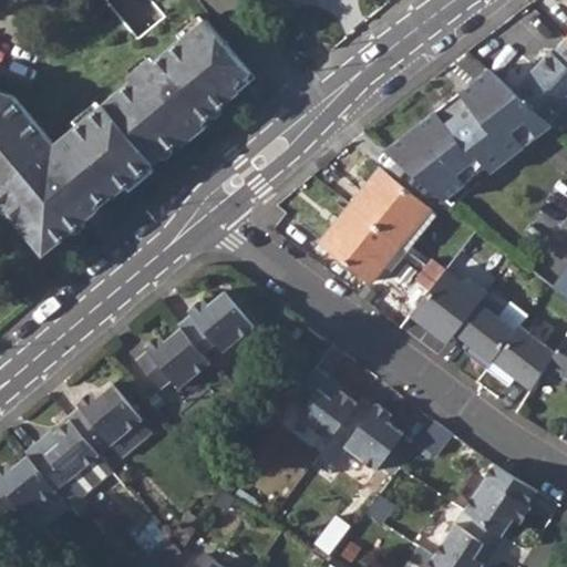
[(0,198),(44,253),(84,219),(73,206),(85,196),(96,208),(125,185),(148,165),(178,140),(202,120),(255,75),(206,19),(57,146),(14,95),(11,104),(0,100),(0,198)]
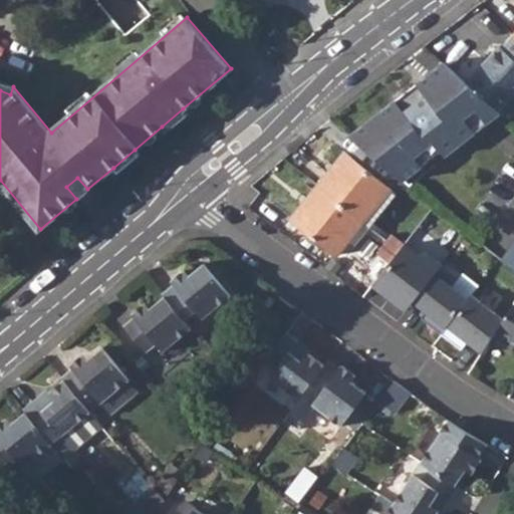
[(499,46),(466,81),(497,110),(513,92),(513,35),(502,48),(499,46)]
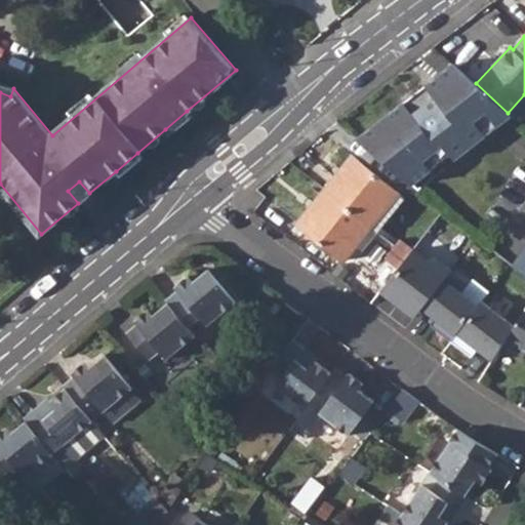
[(511,116),(508,113),(476,83),(453,64),(420,89),(422,93),(409,104),(406,101),(358,137),(413,184),(452,154),(456,159),(511,116)]
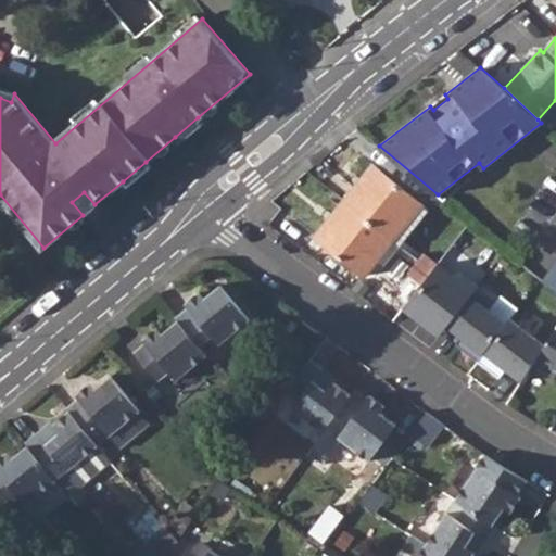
[(0,90),(0,98),(11,102),(14,93),(0,90)]
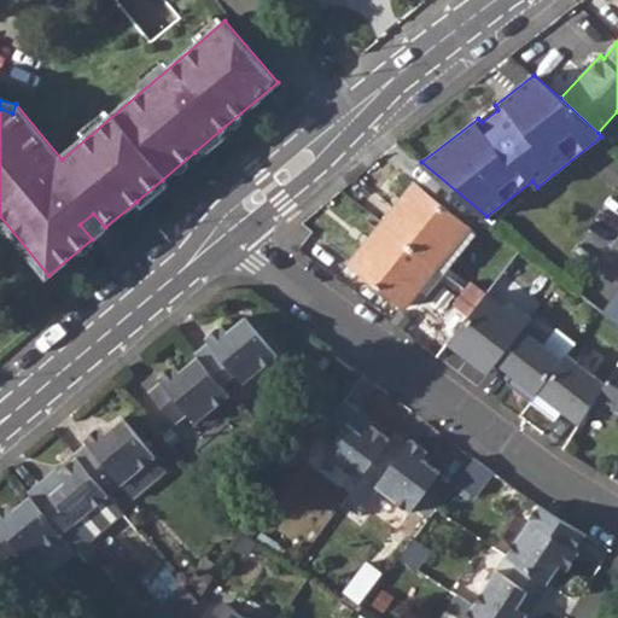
[(497,110),(495,105),(478,118),(482,122),(497,110)]
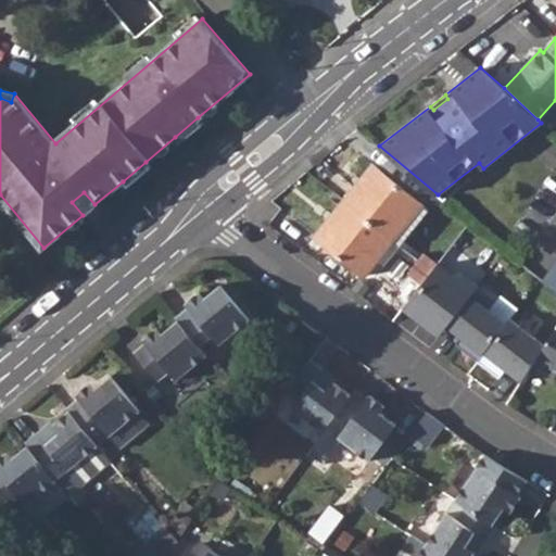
[(203,124),(198,117),(175,137),(181,142),(203,124)]
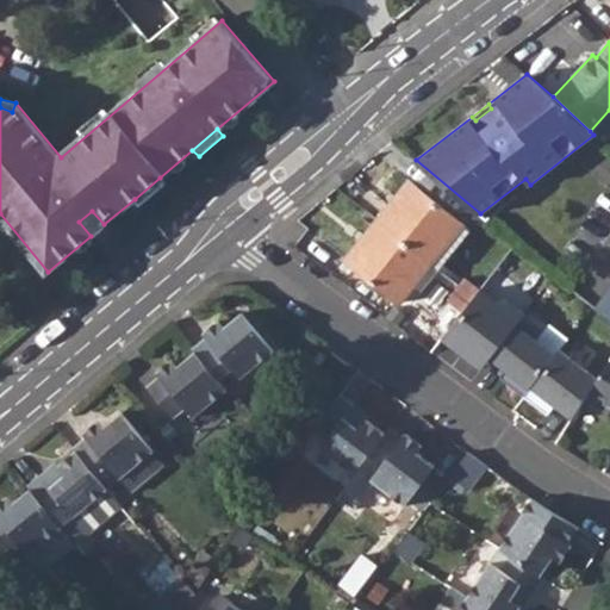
[(165,184),(160,178),(135,199),(141,206),(165,184)]
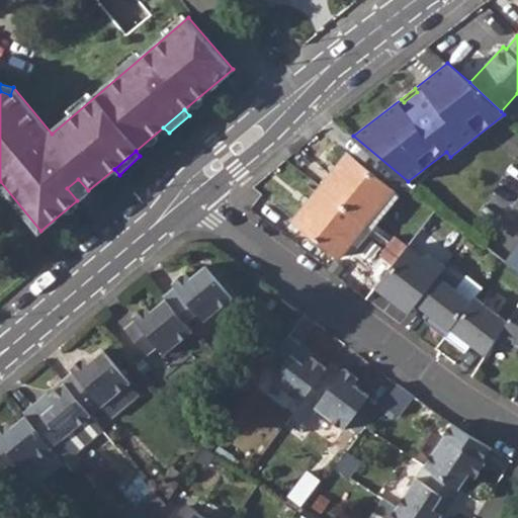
[(347,154),(320,187),(366,225),(394,191),(347,154)]
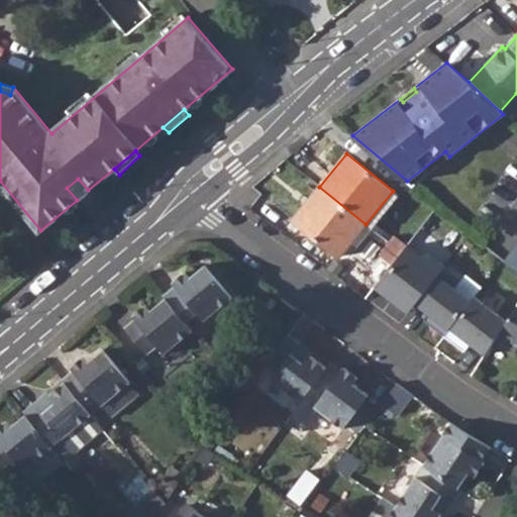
[(77,200),(88,190),(78,179),(67,188),(77,200)]
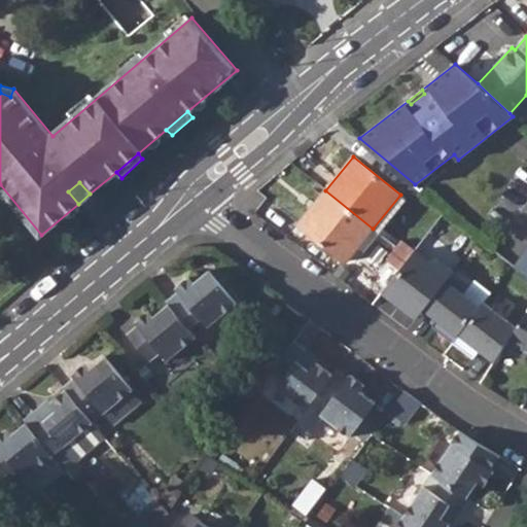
[(325,190),(299,224),(346,262),(359,246),(373,229),(325,190)]
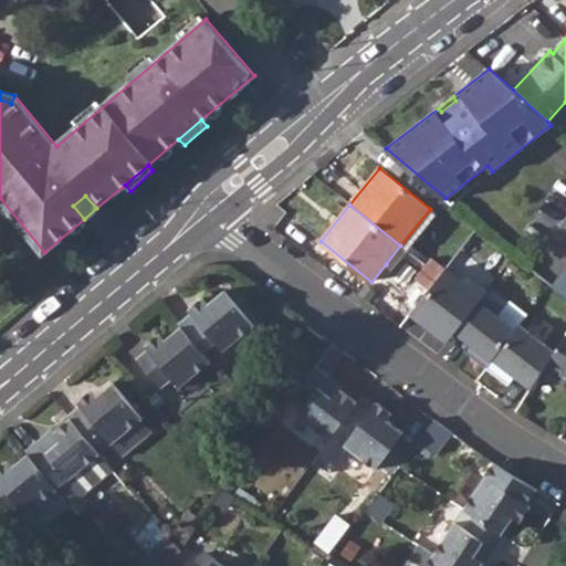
[(400,245),(407,251),(437,215),(430,209),(400,245)]
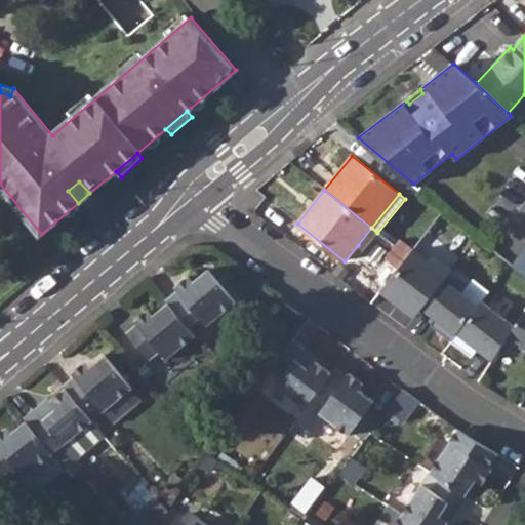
[(358,245),(363,250),(377,233),(371,228),(358,245)]
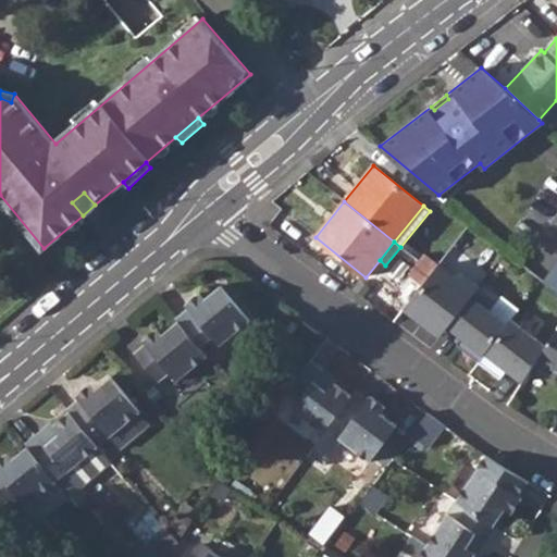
[(556,261),(543,281),(556,291),(556,261)]
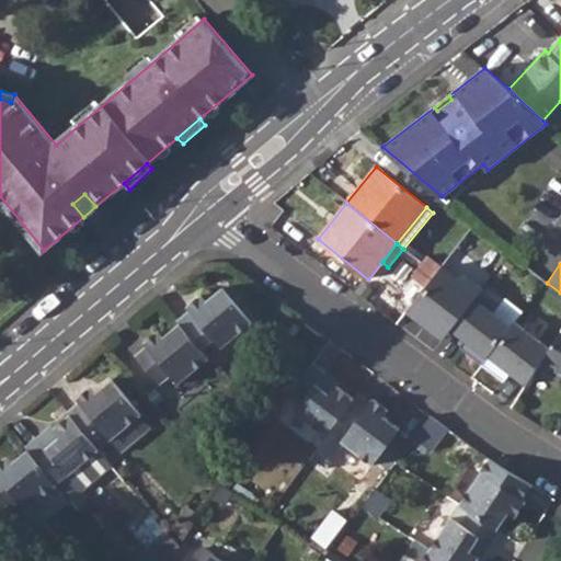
[(535,370),(549,348),(513,322),(510,327),(491,312),(495,306),(478,293),(482,286),(465,273),(459,278),(442,265),(415,301),(451,329),(450,330),(465,341),(460,347),(504,380),(510,373),(526,385),(535,370)]
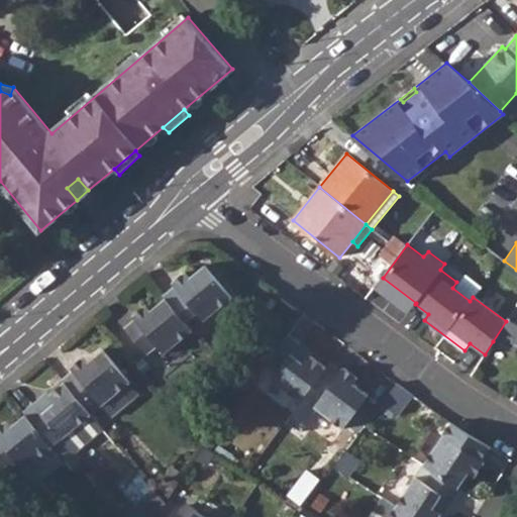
[(185,271),(172,281),(175,285),(163,295),(165,298),(186,323),(197,313),(204,321),(232,297),(205,265),(190,277),(185,271)]
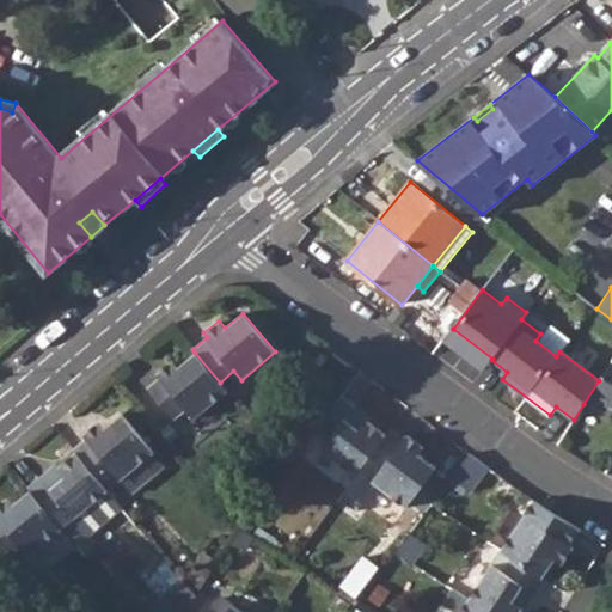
[(485,368),(491,360),(493,359),(453,329),(446,338),(485,368)]
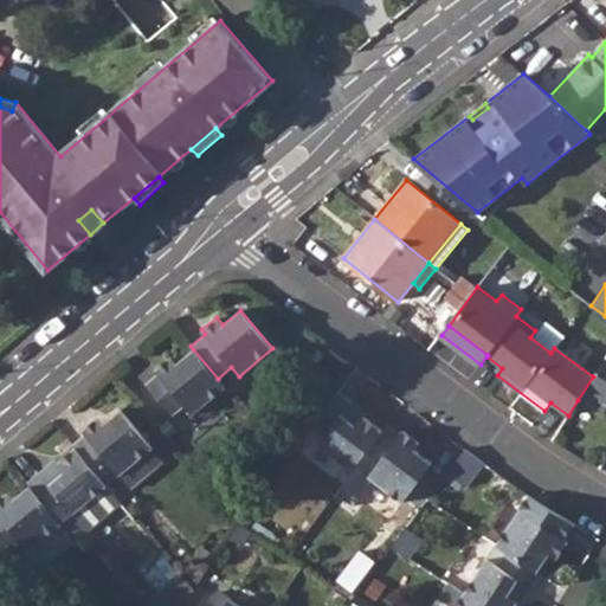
[(192,416),(225,387),(218,379),(193,349),(176,362),(171,355),(155,368),(159,373),(143,385),(171,418),(185,406),(192,416)]
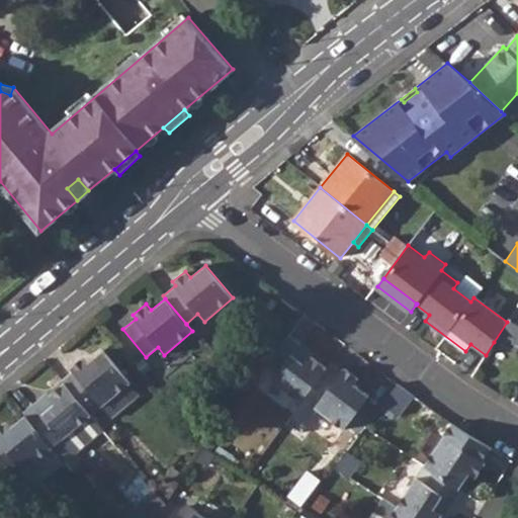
[(507,322),(494,342),(515,354),(517,347),(517,307),(516,307),(507,322)]
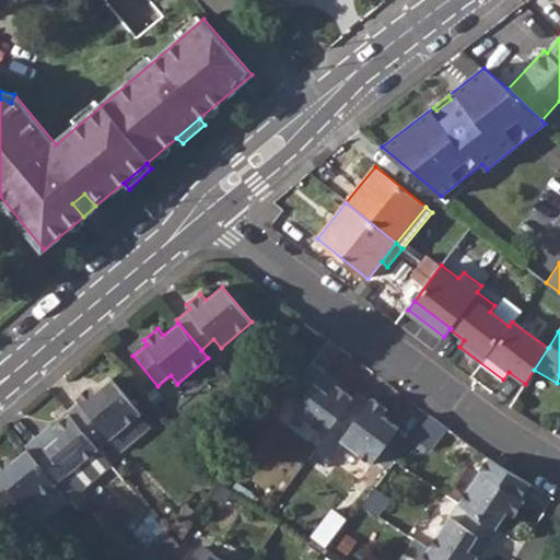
[(325,371),(312,361),(289,393),(301,401),(294,410),(326,434),(335,422),(353,397),(323,374),(325,371)]
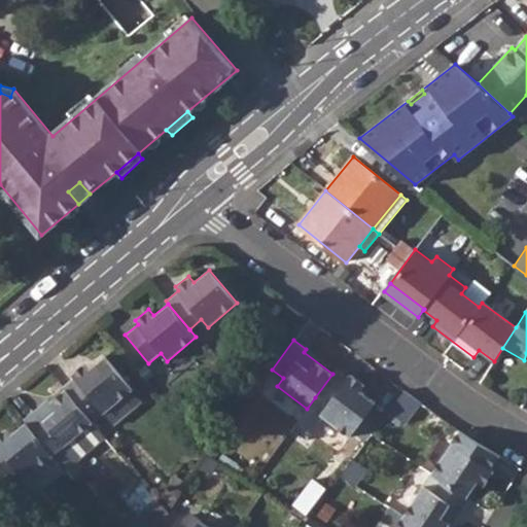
[(85,361),(72,373),(75,376),(63,387),(65,389),(93,423),(104,414),(133,389),(106,356),(91,367),(85,361)]
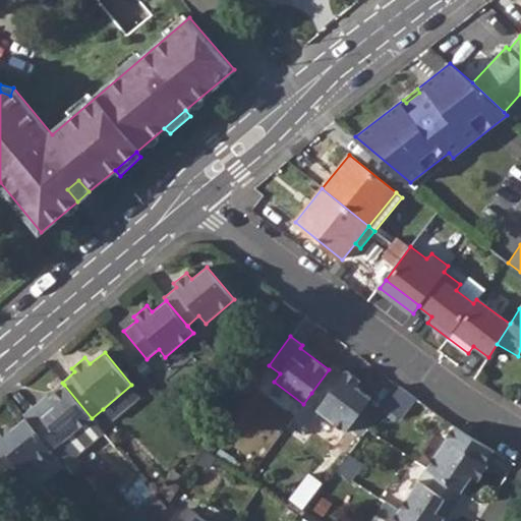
[(317,410),(347,432),(353,424),(372,398),(356,386),(360,381),(349,371),(346,373),(333,363),(329,369),(311,393),(324,402),(317,410)]
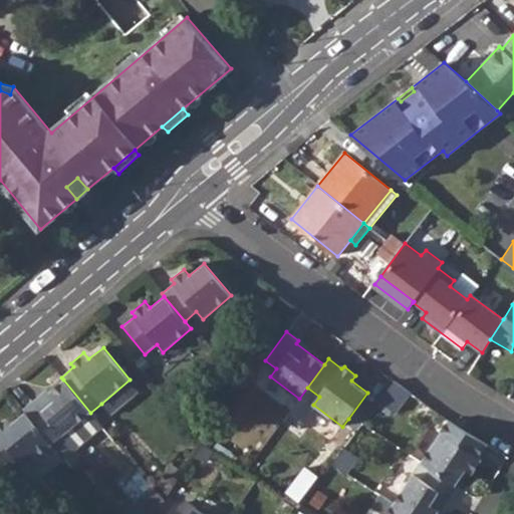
[(34,400),(22,410),(24,413),(51,445),(62,436),(72,448),(74,451),(102,427),(90,413),(63,379),(36,403),(34,400)]
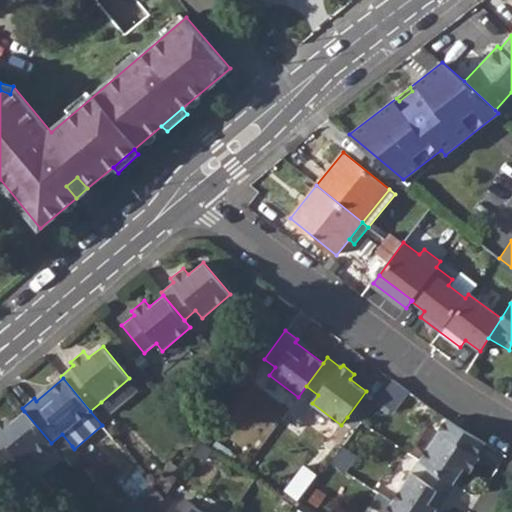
[(101,402),(111,413),(139,390),(129,378),(101,402)]
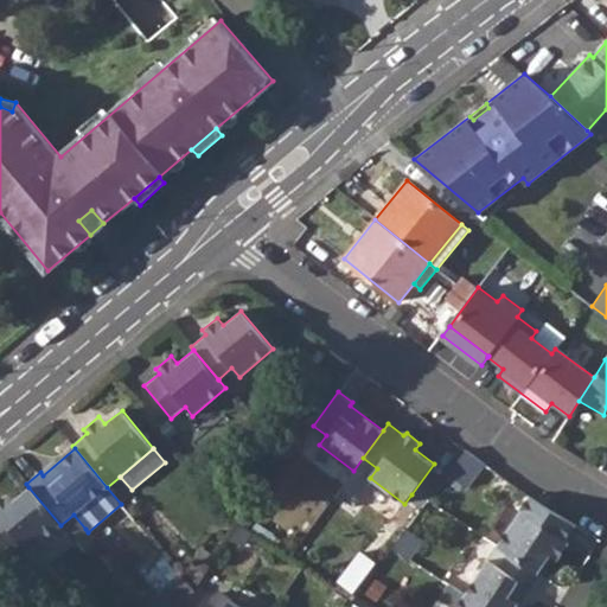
[(447,473),(466,487),(484,464),(466,449),(447,473)]
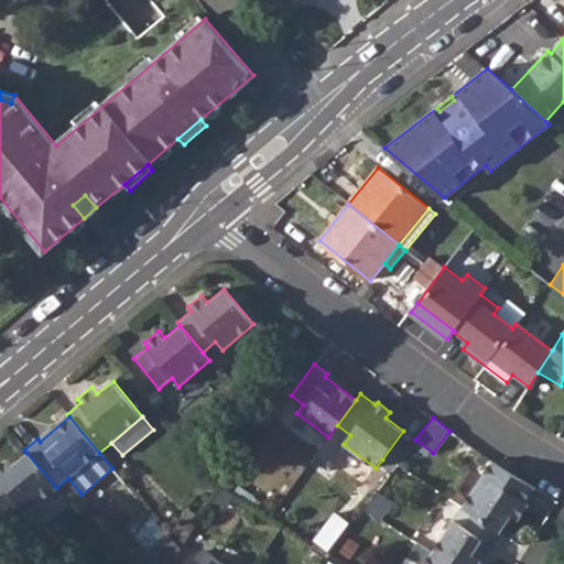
[(0,508),(13,524),(25,513),(56,488),(26,453),(12,465),(7,458),(0,464),(0,508)]
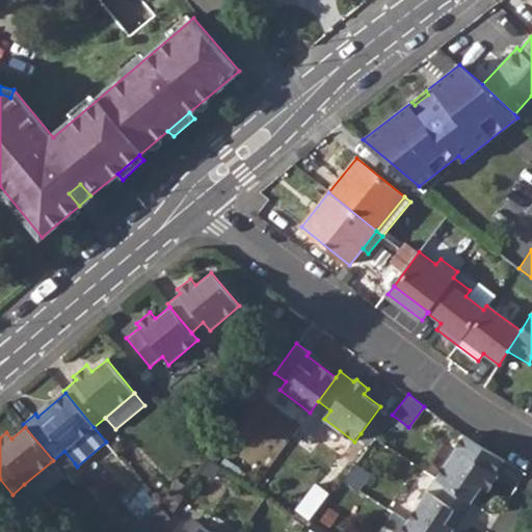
[(455,447),(434,478),(445,485),(472,503),(483,485),(489,490),(498,477),(495,475),(504,460),(473,440),(464,452),(455,447)]
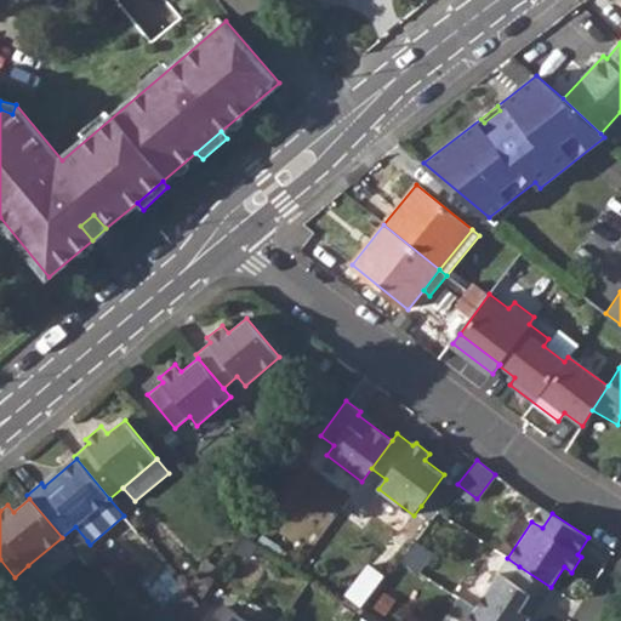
[(75,527),(62,537),(75,552),(87,541),(75,527)]
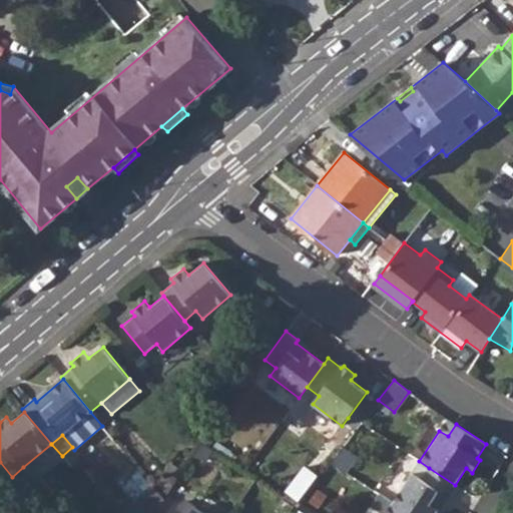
[(193,455),(206,463),(213,451),(201,443),(193,455)]
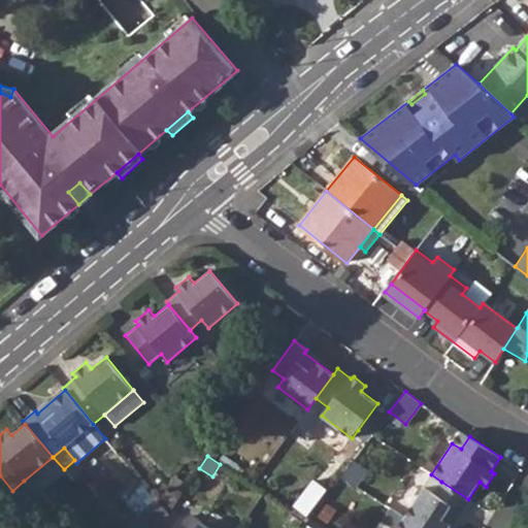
[(36,495),(65,471),(64,469),(53,457),(24,481),(36,495)]
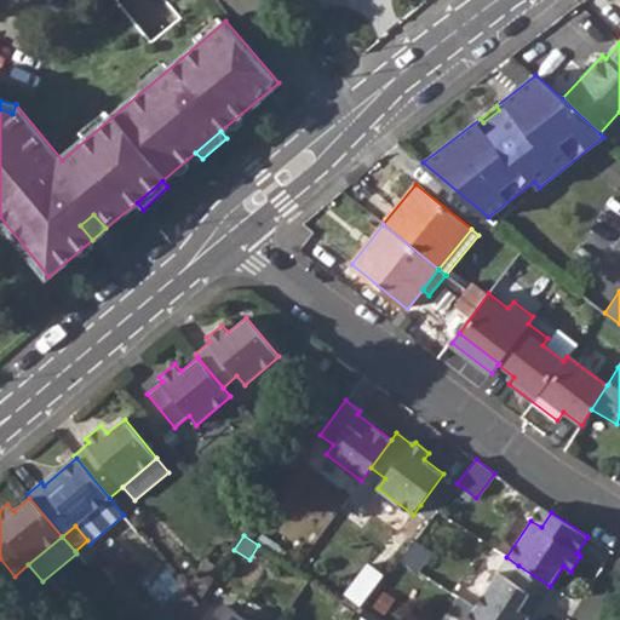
[(498,570),(474,608),(483,615),(489,619),(527,619),(539,602),(543,604),(554,589),(550,586),(518,566),(509,579),(498,570)]
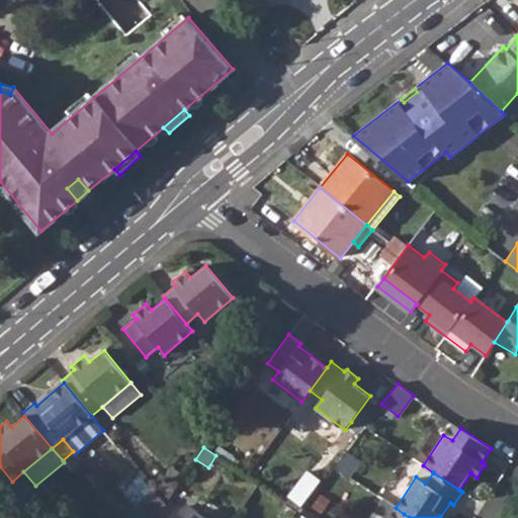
[(156,517),(165,505),(155,492),(121,517),(156,517)]
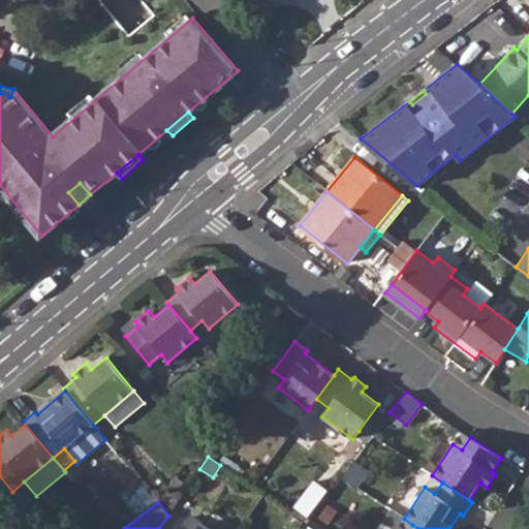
[(377,528),(417,528),(412,525),(404,519),(397,528),(389,528),(381,524),(377,528)]
